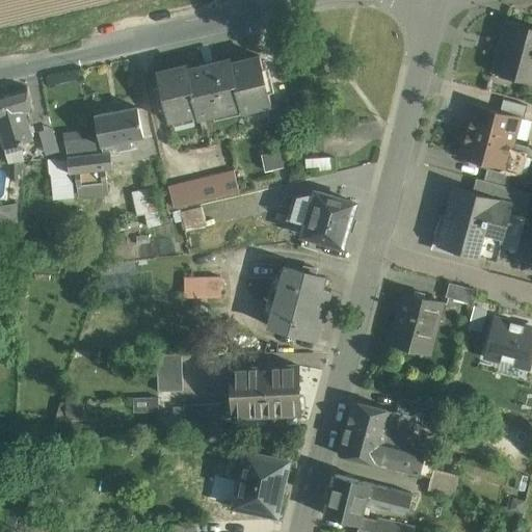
[(531,27),(506,21),(491,72),(529,82),(531,72),(531,27)]
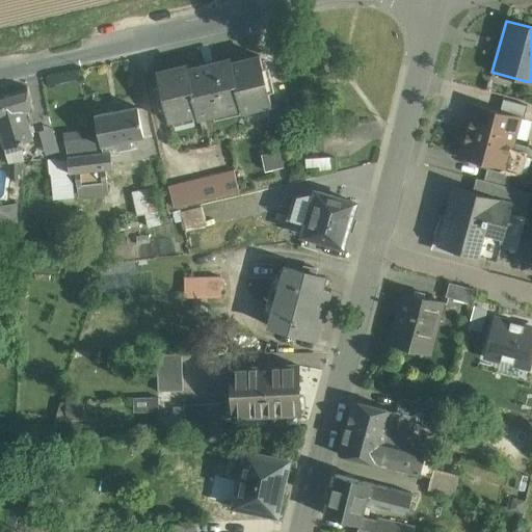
[(187,64),(157,72),(169,121),(196,113),(197,117),(241,107),(242,111),(272,104),(260,55),(232,62),(231,58),(188,69),(187,64)]
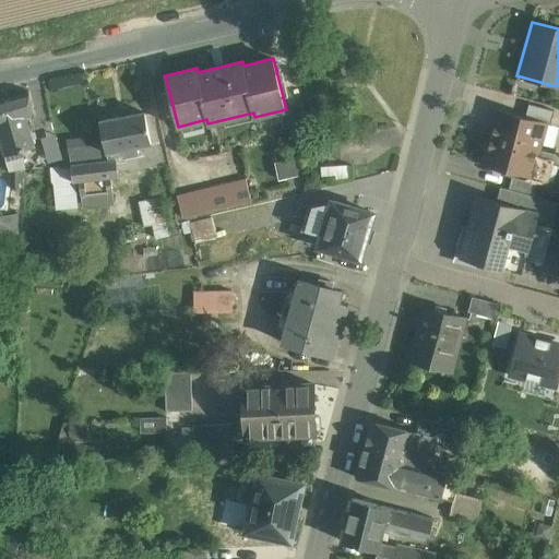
[(28,91),(0,98),(0,140),(4,155),(23,151),(36,146),(26,116),(35,114),(28,91)]
